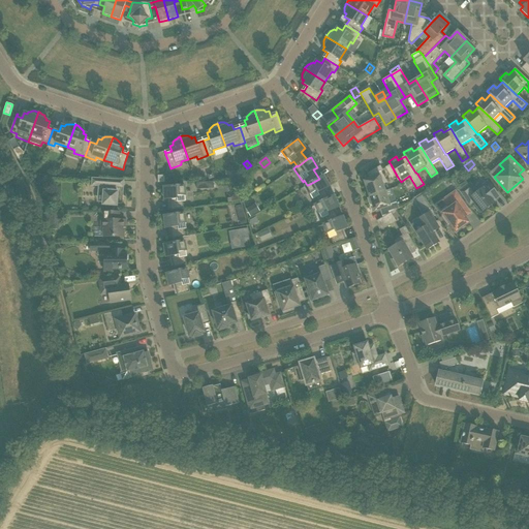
[(392,179),(397,176),(391,164),(384,168),(392,179)]
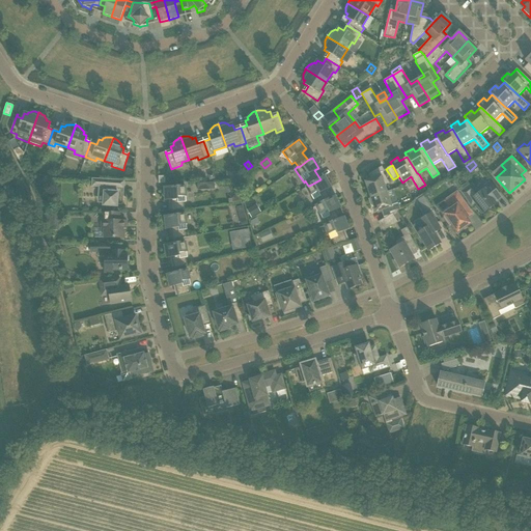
[(366,187),(370,197),(380,194),(385,193),(381,176),(380,173),(384,170),(382,166),(368,174),(370,180),(365,182),(366,187)]
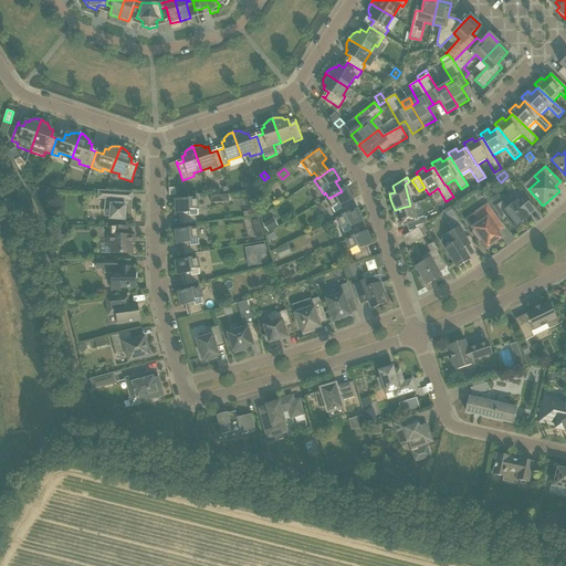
[(345,188),(342,191),(329,198),(328,198),(326,199),(334,215),(336,213),(339,218),(353,212),(347,202),(352,200),(345,188)]
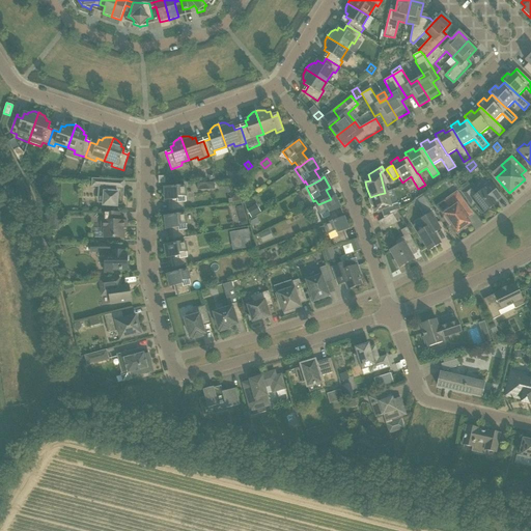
[(124,189),(124,180),(91,178),(91,187),(99,187),(98,194),(103,195),(103,205),(117,206),(117,204),(123,204),(123,195),(120,195),(120,189),(124,189)]
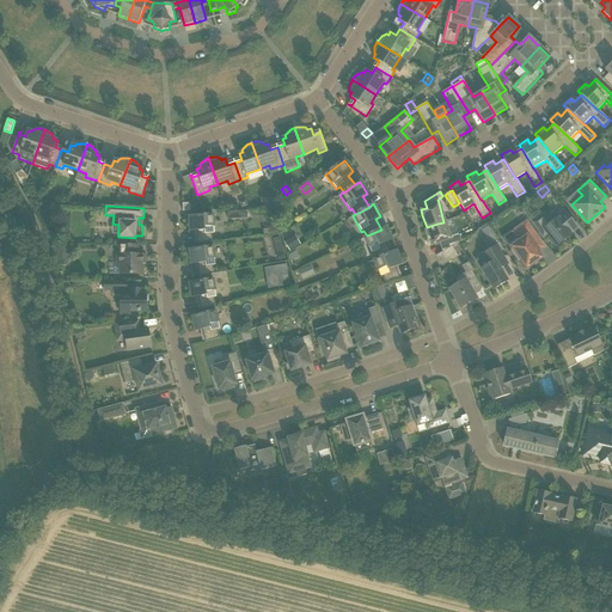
[(570,233),(577,227),(564,210),(551,221),(544,212),(531,221),(543,238),(548,234),(550,237),(549,238),(555,246),(556,245),(557,246),(571,234),(570,233)]
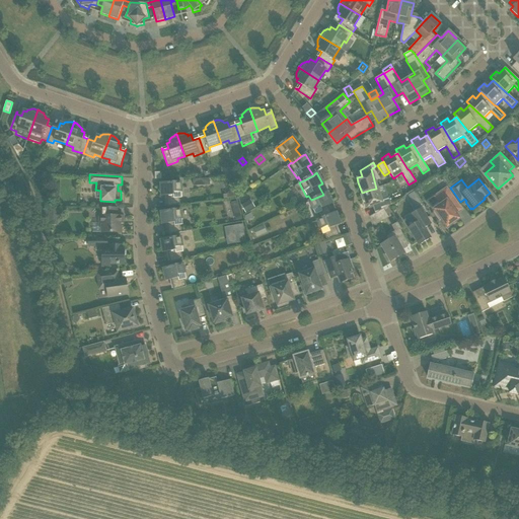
[(161,183),(161,196),(166,196),(167,207),(180,205),(179,199),(181,198),(181,182),(161,183)]
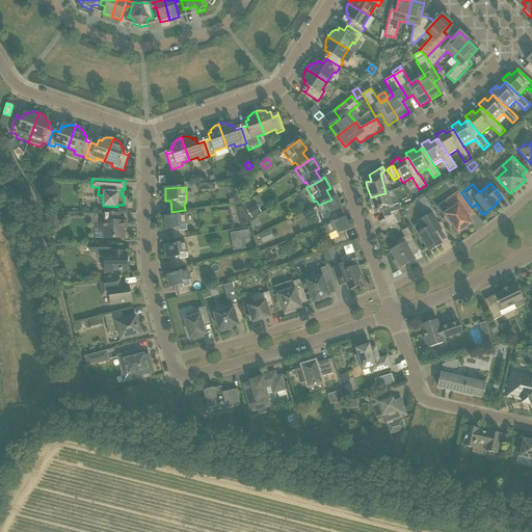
[(452,225),(458,234),(467,228),(466,225),(470,222),(460,209),(467,205),(457,192),(447,201),(453,209),(445,215),(444,217),(450,227),(452,225)]
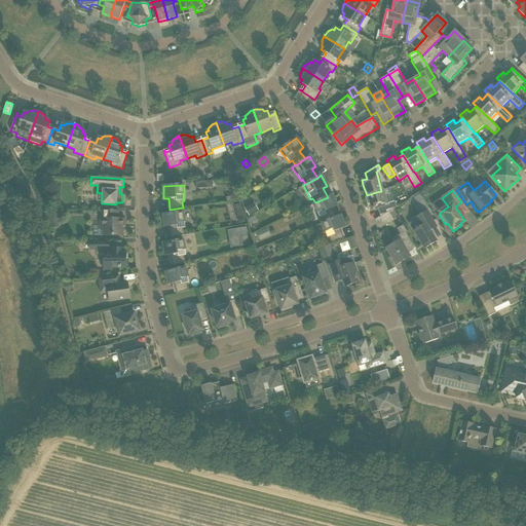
[(381,191),(376,192),(367,195),(370,207),(371,207),(372,211),(377,209),(380,217),(388,212),(397,208),(393,201),(385,204),(381,191)]
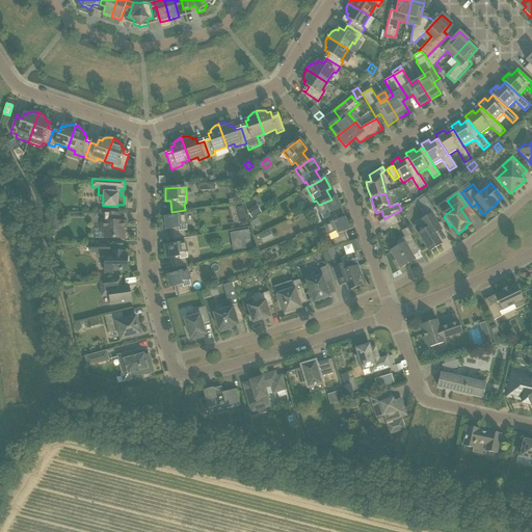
[(418,201),(421,205),(427,202),(424,196),(418,201)]
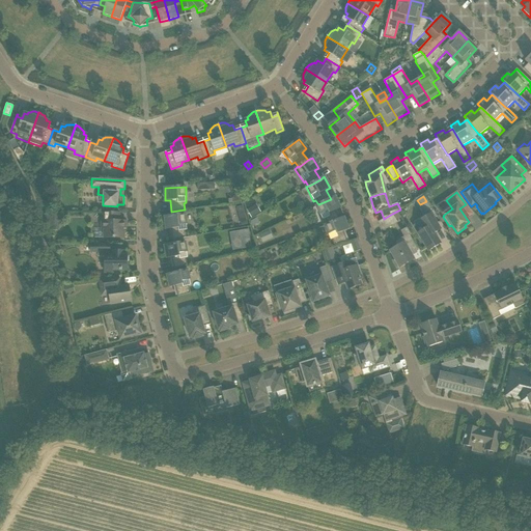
[(325,219),(327,224),(339,220),(335,211),(340,208),(334,197),(331,199),(318,204),(315,206),(323,220),(325,219)]
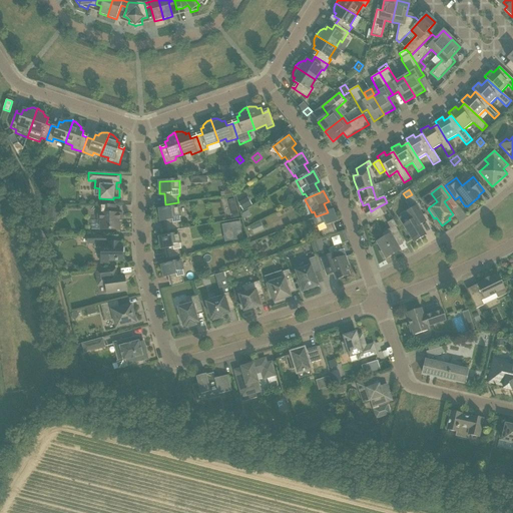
[(234,199),(228,200),(233,218),(239,216),(234,199)]
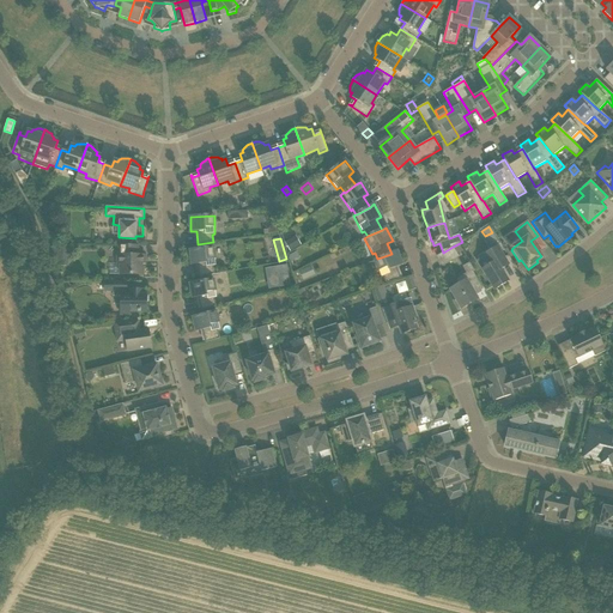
[(290,253),(297,248),(297,247),(292,238),(285,243),(290,253)]
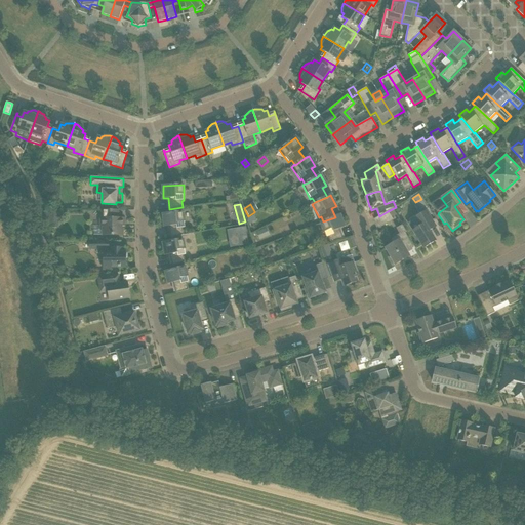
[(118,218),(118,210),(102,210),(102,218),(101,218),(101,226),(103,226),(103,235),(121,236),(121,226),(124,226),(124,218),(118,218)]
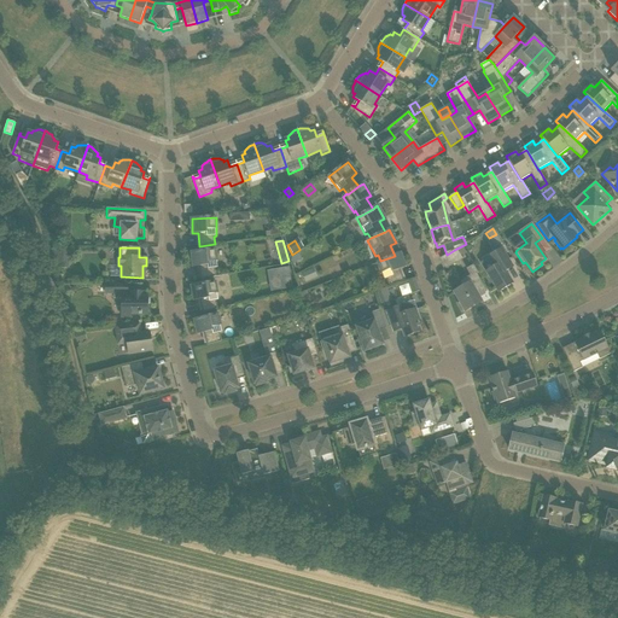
[(57,258),(69,258),(69,249),(57,249),(57,258)]
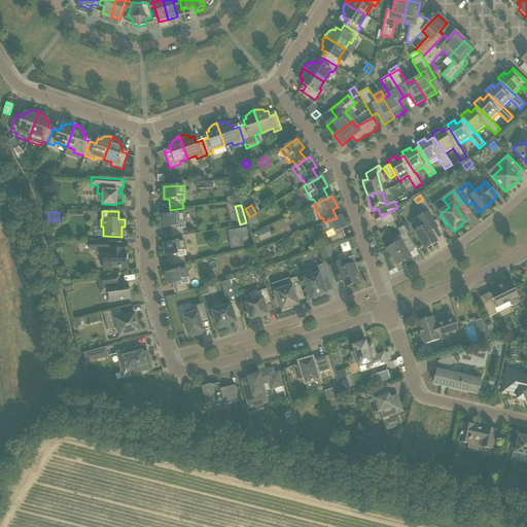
[(389,212),(381,217),(376,220),(379,226),(380,227),(393,220),(389,212)]
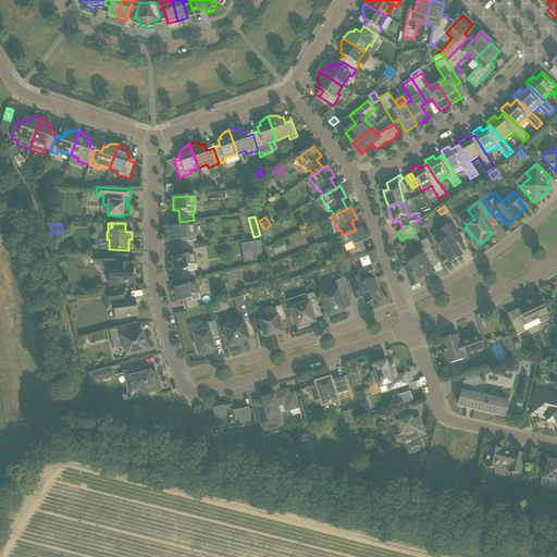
[(437,245),(449,263),(462,256),(454,242),(460,237),(453,224),(438,232),(444,240),(437,245)]
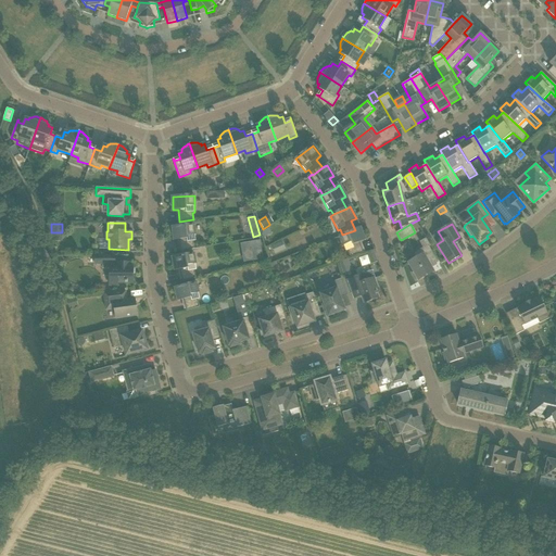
[(194,225),(173,227),(174,240),(179,239),(180,251),(194,249),(193,241),(196,241),(194,225)]
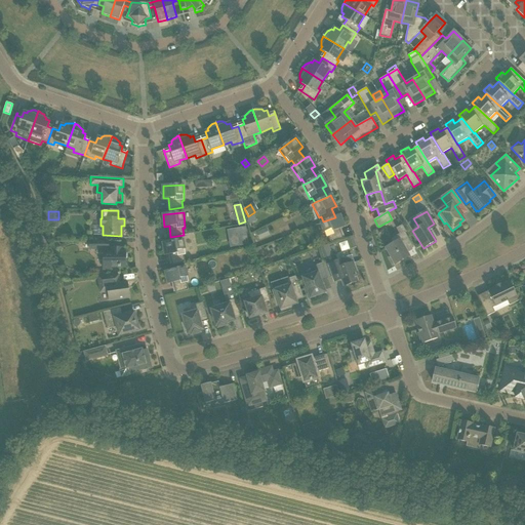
[(254,215),(247,219),(250,224),(256,220),(254,215)]
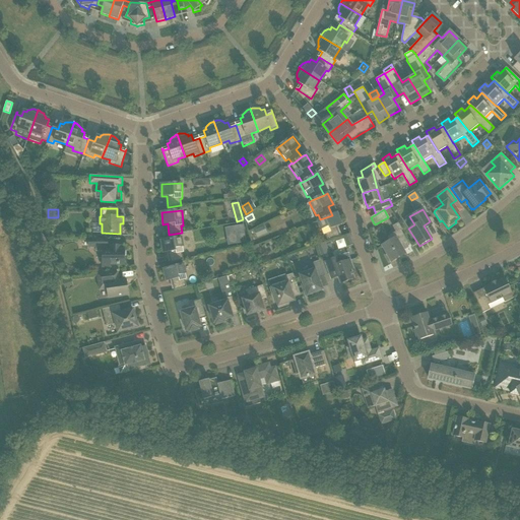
[(328,241),(340,236),(336,226),(341,224),(336,213),(332,215),(320,219),(318,220),(323,236),(325,235),(328,241)]
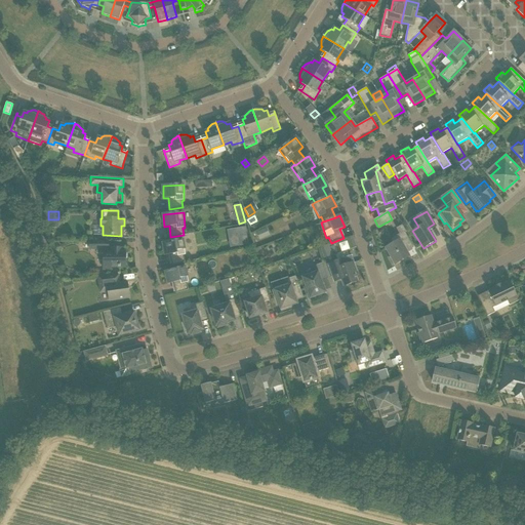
[(245,227),(230,230),(232,238),(246,236),(245,227)]
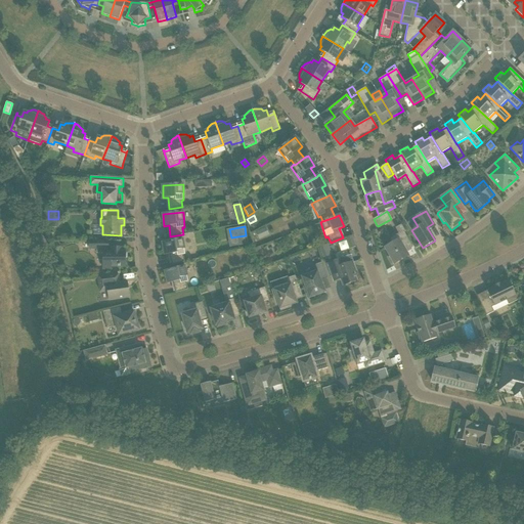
[(267,235),(264,228),(256,232),(259,239),(267,235)]
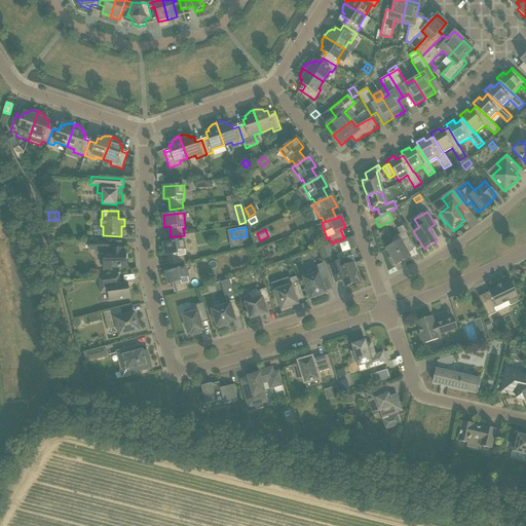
[(414,248),(405,232),(391,239),(393,243),(386,249),(391,258),(390,259),(393,265),(396,264),(396,265),(410,257),(407,252),(414,248)]
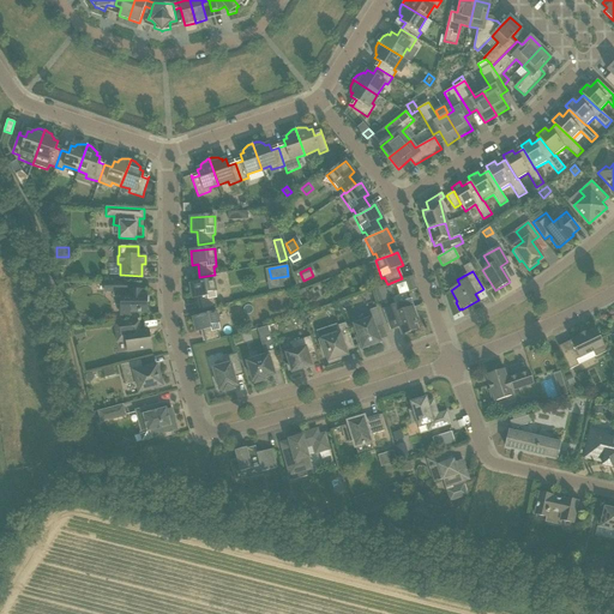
[(413,276),(404,278),(409,292),(417,288),(413,276)]
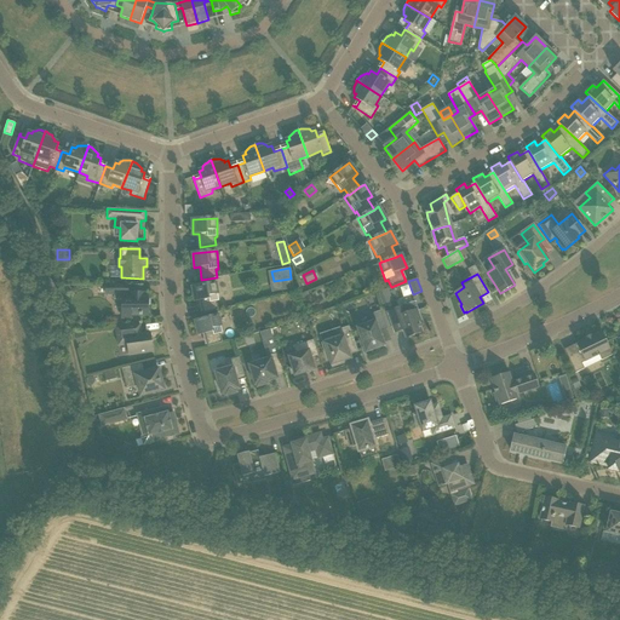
[(216,283),(193,287),(195,302),(201,300),(204,314),(218,310),(217,302),(219,302),(216,283)]
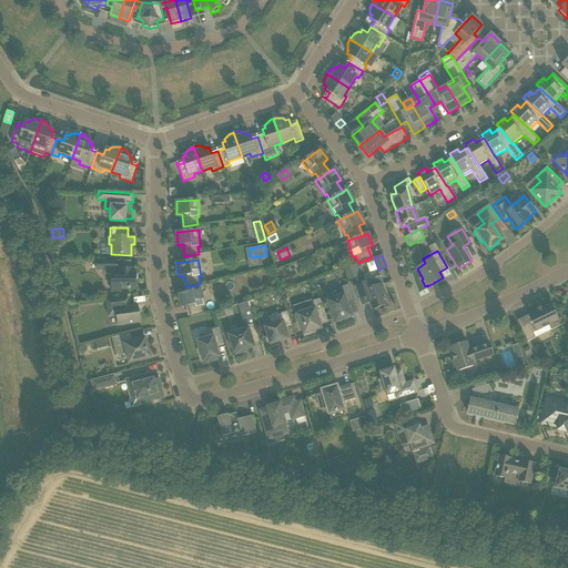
[(120,288),(135,288),(135,281),(138,280),(138,274),(135,274),(135,273),(129,273),(129,270),(131,270),(131,269),(121,269),(121,273),(117,273),(117,270),(117,262),(97,262),(97,270),(104,270),(104,274),(111,274),(111,292),(120,292),(120,288)]
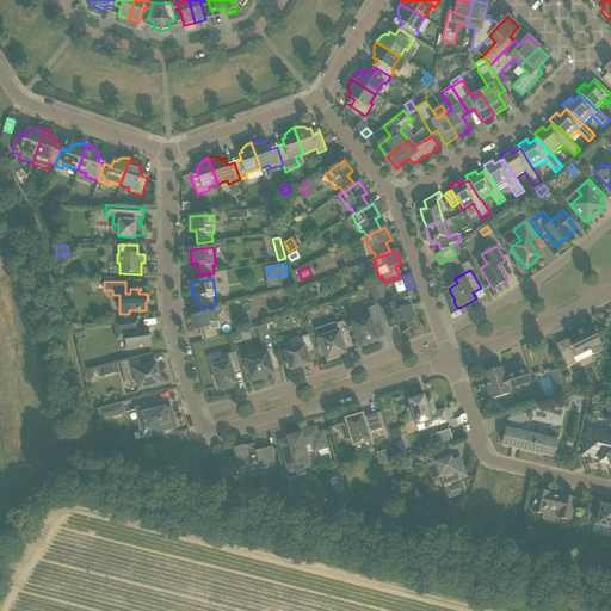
[(372,289),(376,297),(386,294),(382,285),(372,289)]
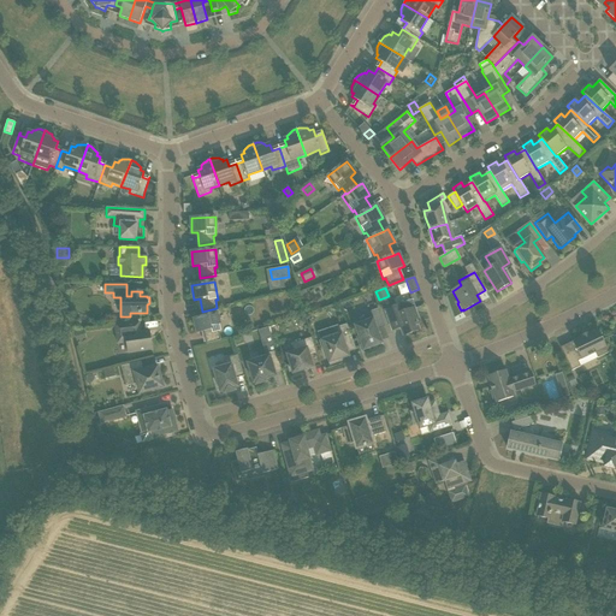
[(301,298),(306,304),(313,300),(308,294),(301,298)]
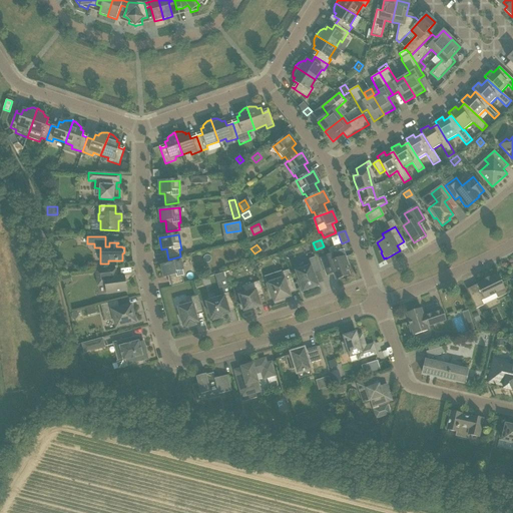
[(336,280),(339,279),(350,275),(347,267),(349,266),(343,250),(334,253),(321,259),(327,276),(334,273),(336,280)]
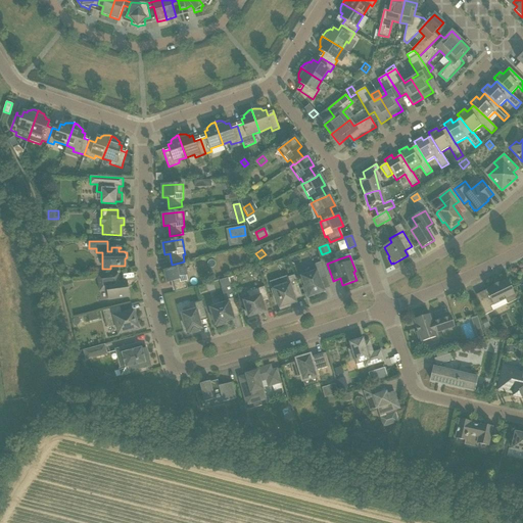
[(308,297),(325,292),(320,280),(327,277),(322,263),(315,265),(317,270),(300,276),(308,297)]
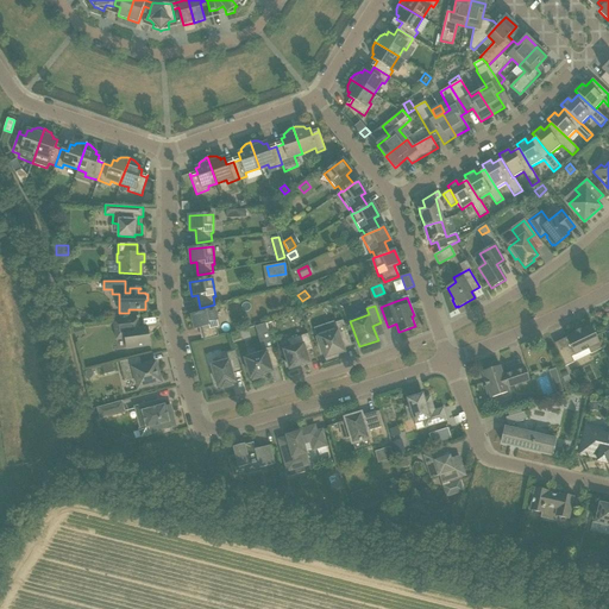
[(201,328),(203,340),(219,337),(217,328),(219,327),(215,311),(192,315),(195,330),(201,328)]
